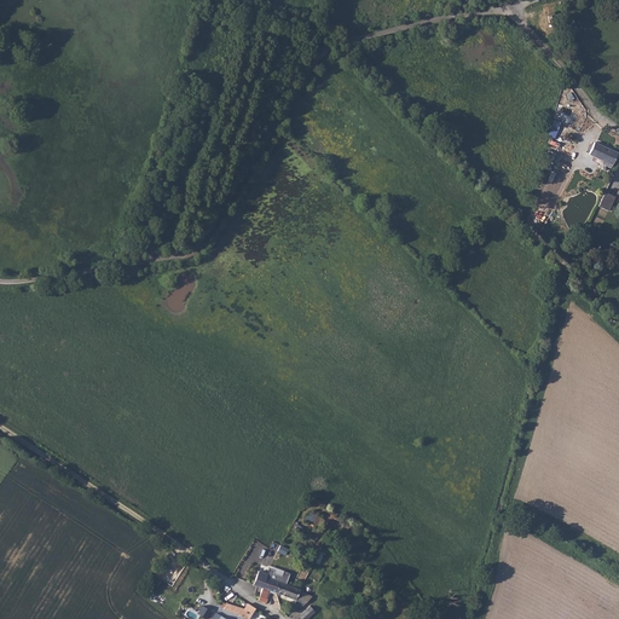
[(554,120),(548,137),(555,139),(561,122),(554,120)]
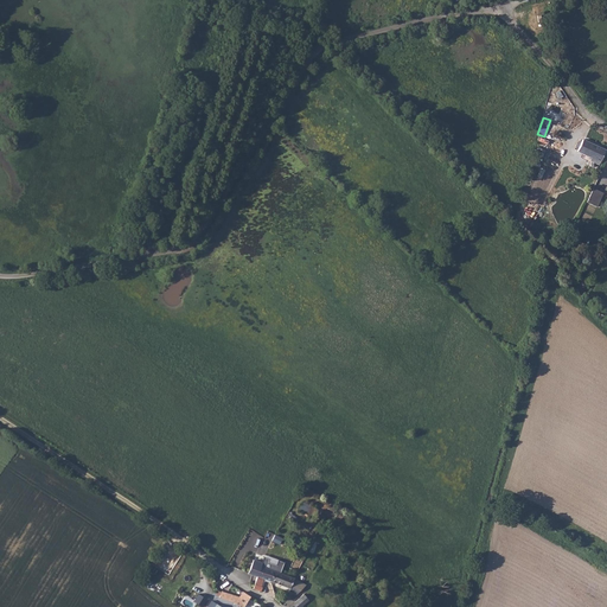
[(592,158),(601,161),(606,149),(582,139),(576,151),(592,158)]
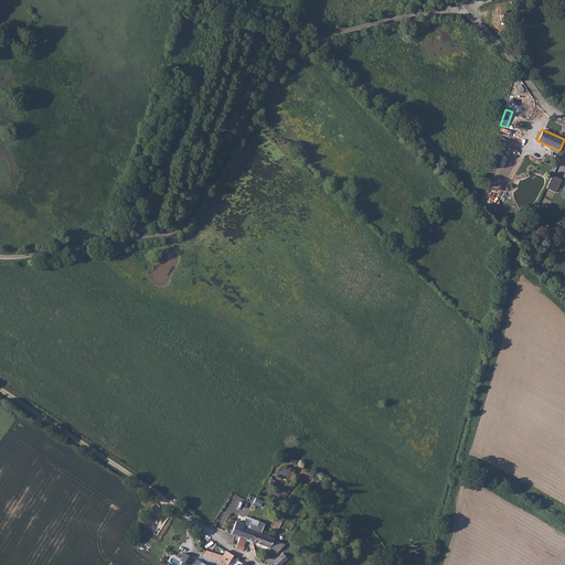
[(498,144),(505,146),(508,139),(500,137),(498,144)]
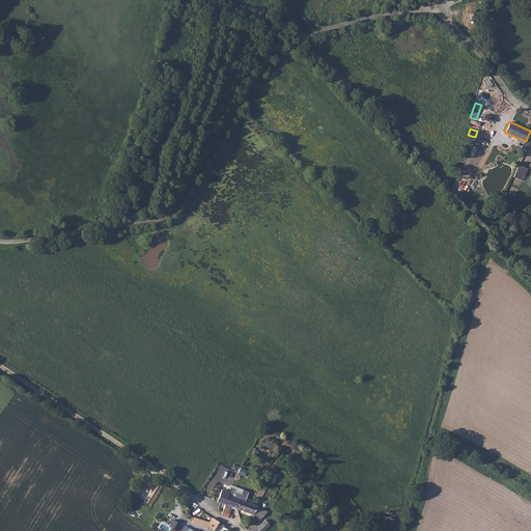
[(516,169),(513,175),(523,179),(528,168),(520,164),(516,169)]
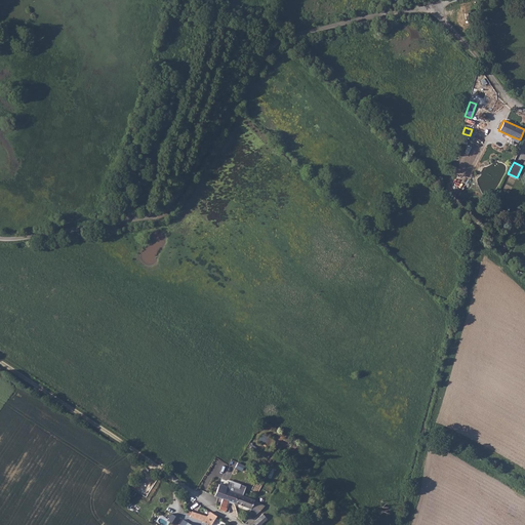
[(270,447),(274,439),(260,433),(256,441),(270,447)]
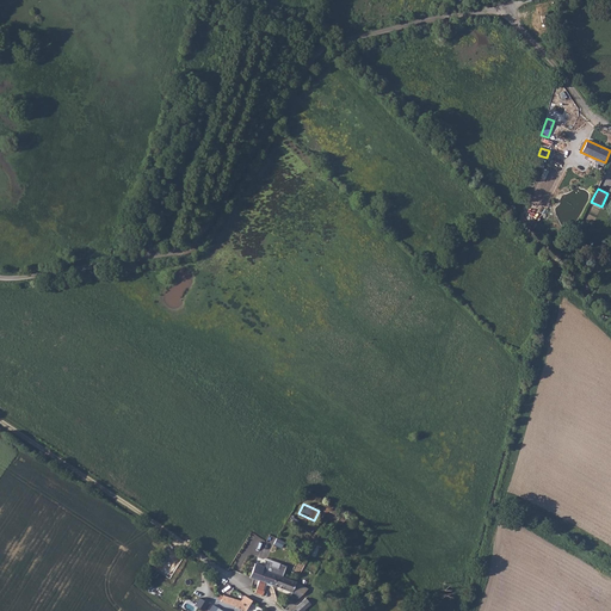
[(282,548),(285,542),(277,538),(275,544),(282,548)]
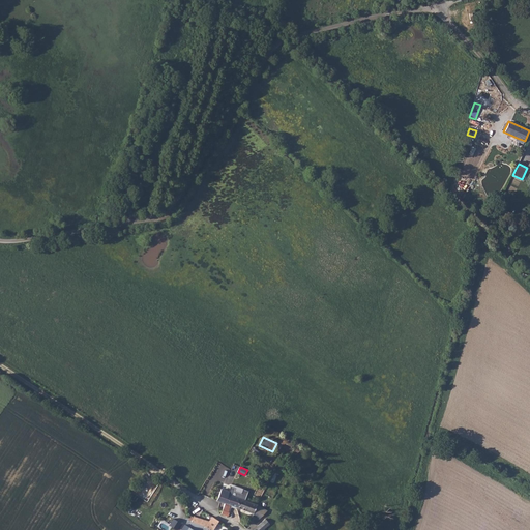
[(231,505),(237,507),(240,497),(245,499),(248,489),(243,488),(242,492),(236,490),(237,488),(232,486),(230,491),(229,493),(225,502),(221,513),(228,517),(229,511),(228,511),(231,505)]
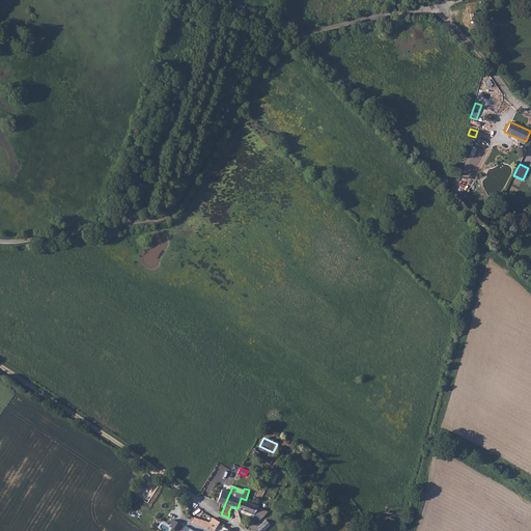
[(229,494),(230,492),(223,488),(218,500),(225,503),(229,494)]
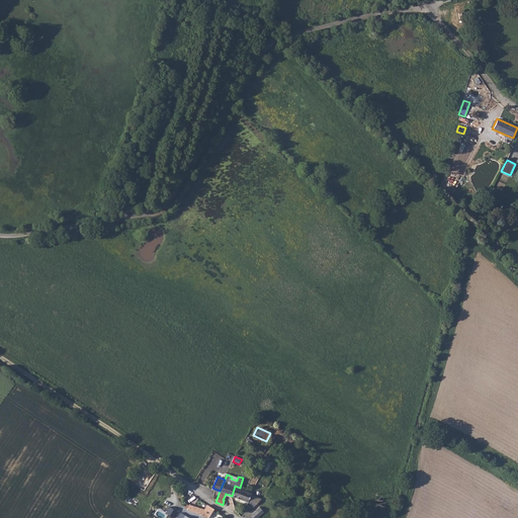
[(262,499),(251,492),(240,488),(235,486),(232,496),(248,502),(247,504),(254,507),(262,499)]
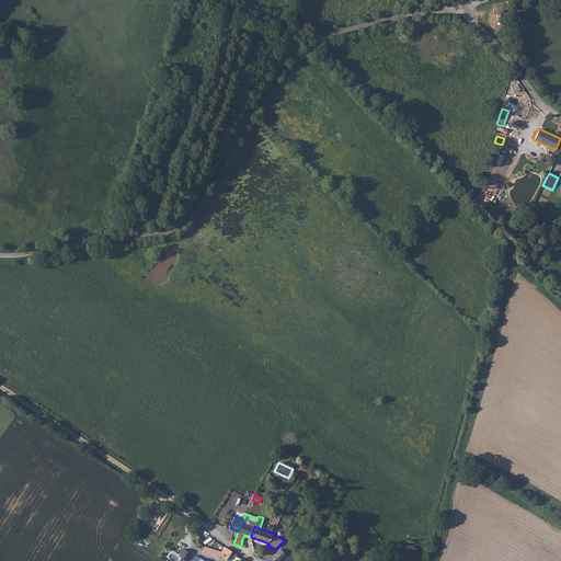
[(219,559),(222,560),(225,560),(231,551),(226,548),(222,553),(201,544),(198,548),(202,549),(202,551),(219,559)]
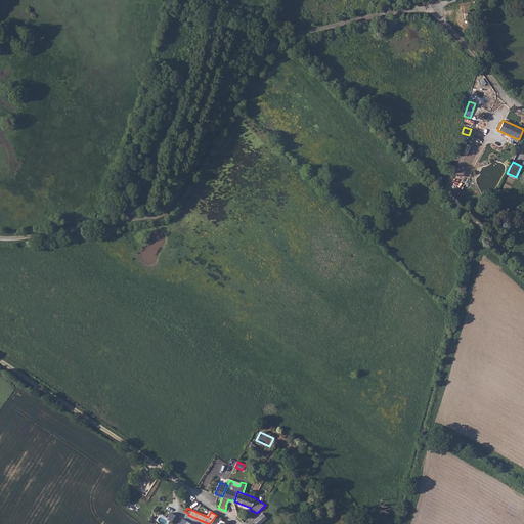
[(258,523),(260,523),(265,518),(261,514),(250,523),(258,523)]
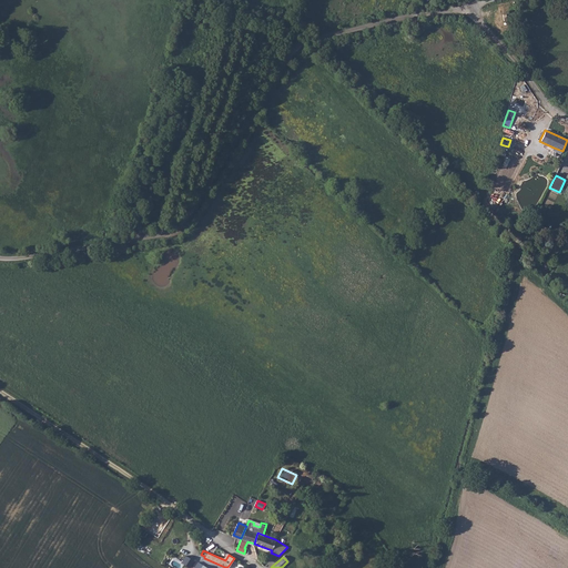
[(190,567),(193,563),(184,558),(181,565),(185,567),(190,567)]
